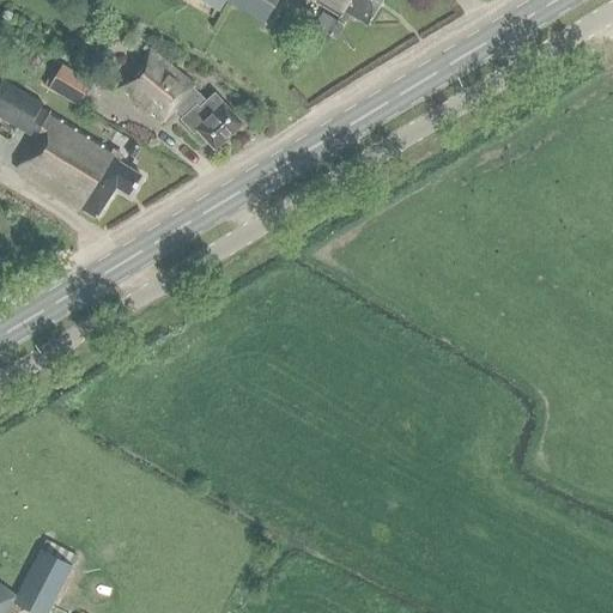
[(277,0),(223,0),(262,24),(277,0)]
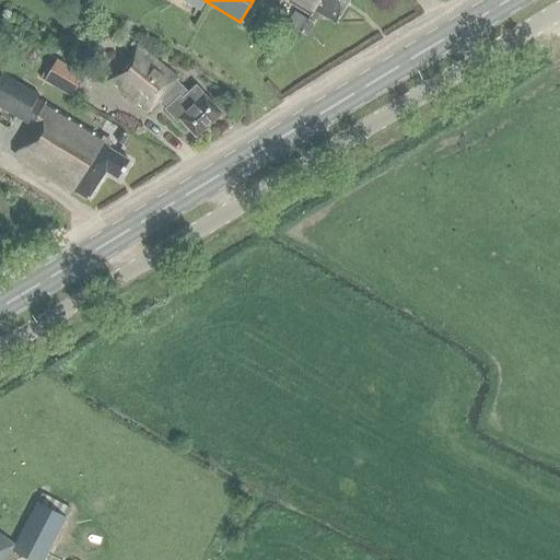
[(282,0),(310,16),(313,11),(335,24),(349,0),(282,0)]
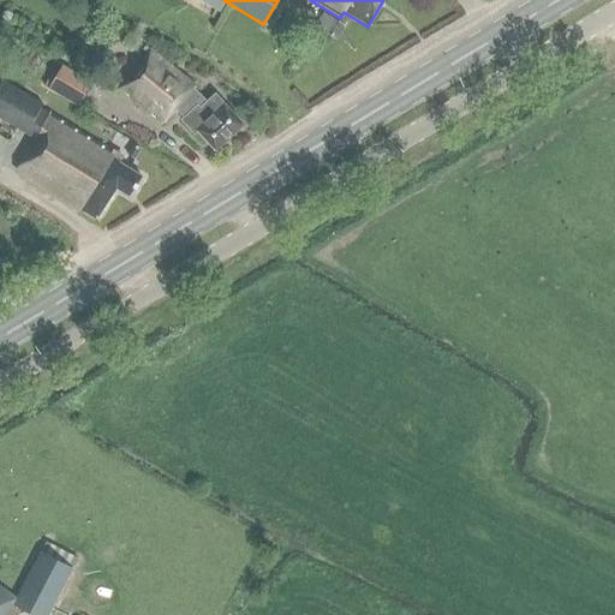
[(341,27),(322,13),(314,25),(326,33),(334,39),(341,27)]
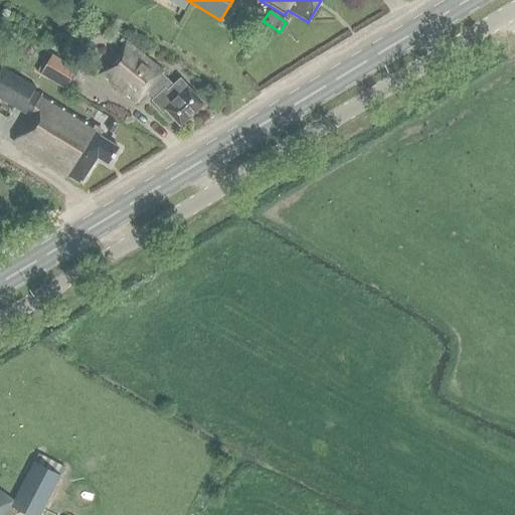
[(179,127),(202,105),(187,88),(179,79),(172,86),(162,74),(163,72),(126,42),(99,74),(134,104),(144,93),(146,95),(147,93),(153,100),(151,101),(162,113),(164,111),(179,127)]
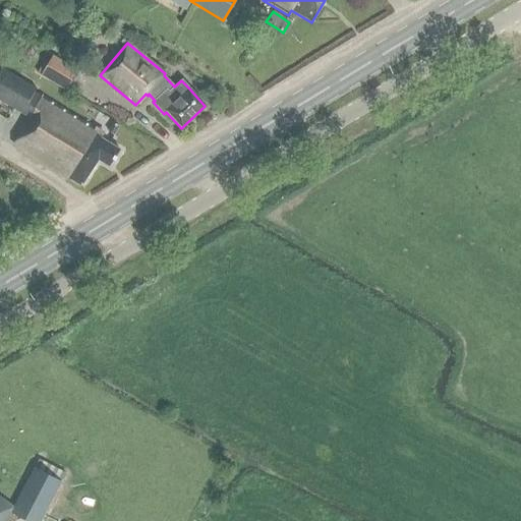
[(77,70),(51,55),(47,62),(44,60),(36,72),(40,74),(40,75),(65,91),(77,70)]
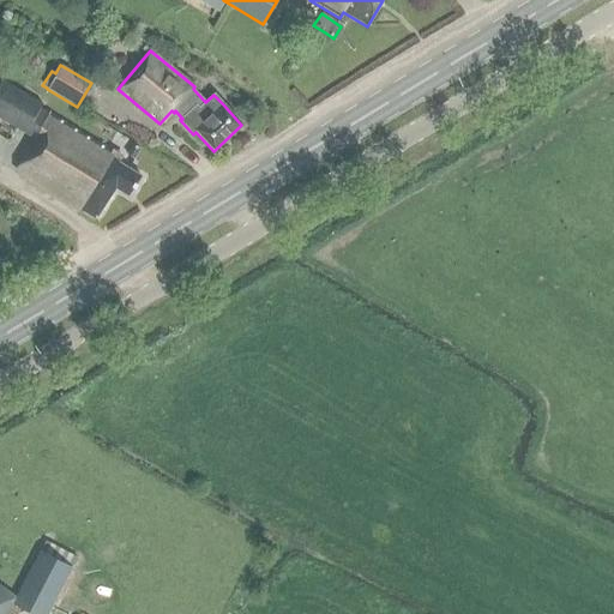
[(115,188),(128,197),(140,178),(118,163),(128,144),(116,137),(108,150),(49,113),(48,115),(40,109),(42,106),(0,80),(0,79),(0,118),(32,138),(25,151),(26,152),(16,170),(95,220),(115,188)]
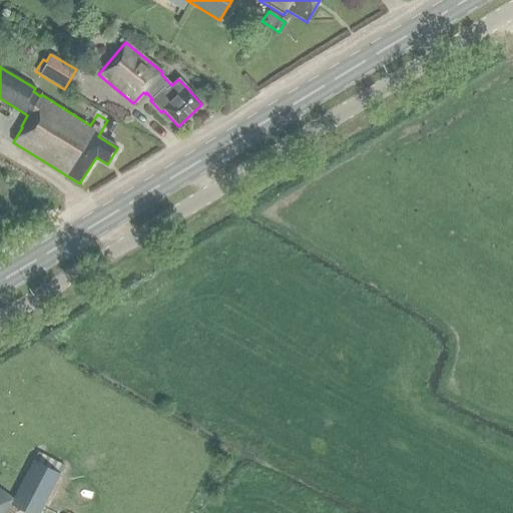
[(105,129),(111,133),(116,125),(110,121),(105,129)]
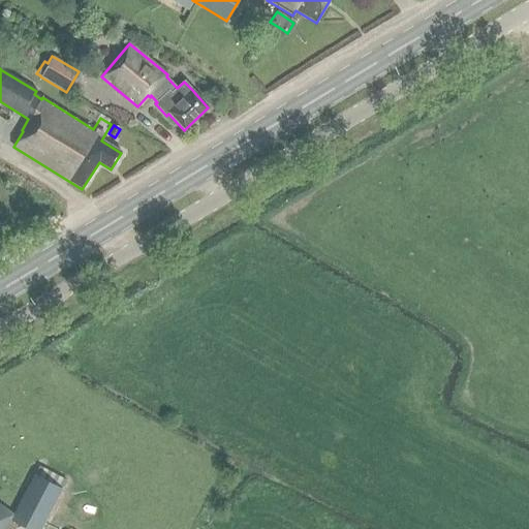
[(0,528),(14,528),(18,525),(25,528),(40,528),(65,481),(38,467),(13,516),(0,505),(0,528)]
